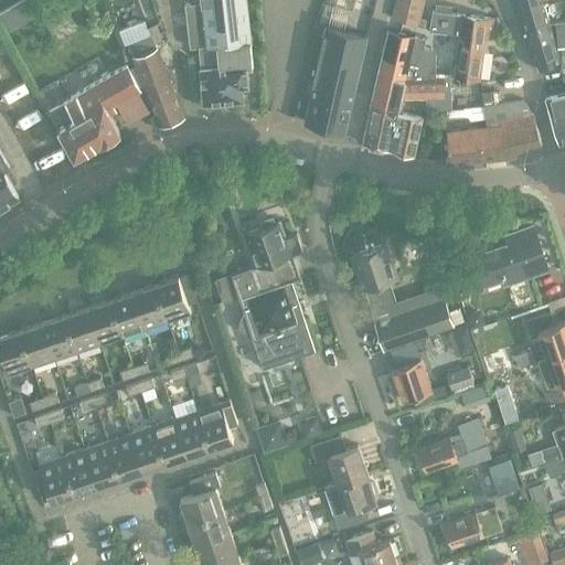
[(35,0),(20,0),(0,11),(0,16),(9,31),(43,11),(35,0)]
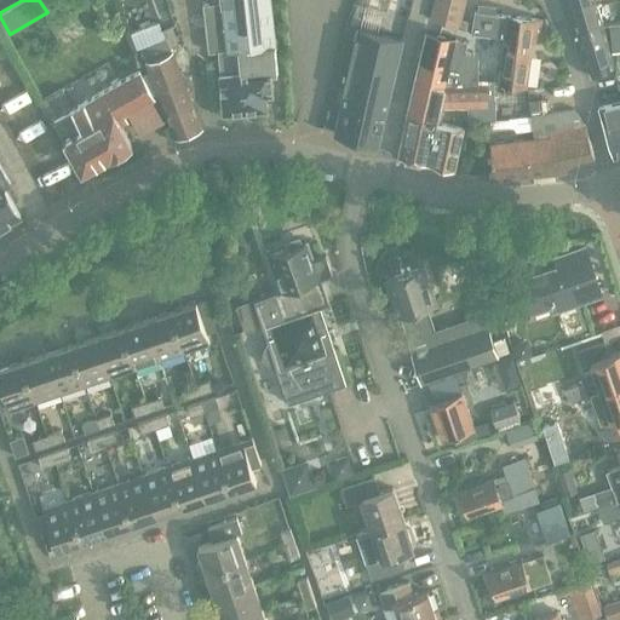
[(222,0),(223,3),(204,5),(208,52),(218,51),(219,62),(219,65),(224,59),(234,58),(233,50),(274,46),(276,46),(271,0),(222,0)]
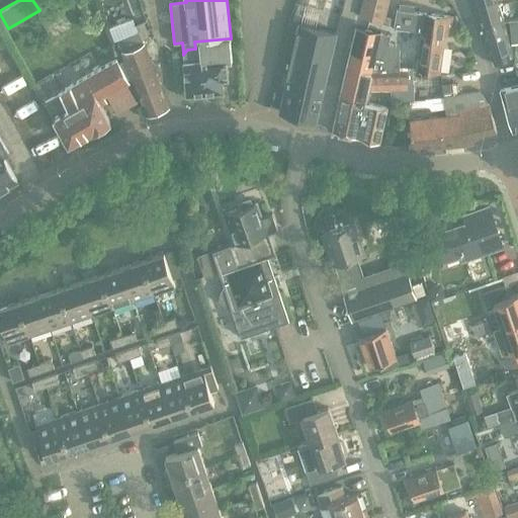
[(390,0),(363,0),(360,16),(384,22),(390,0)]
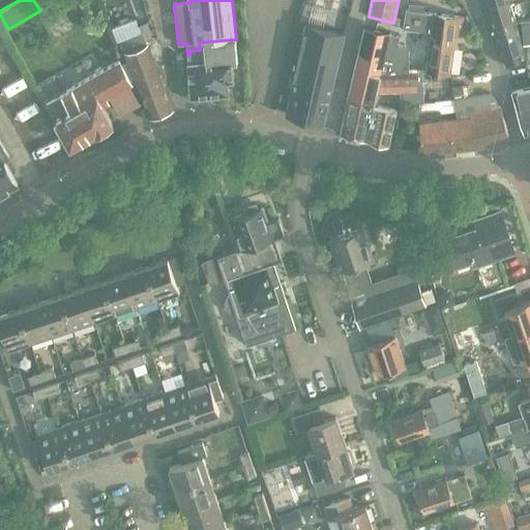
[(529,0),(487,0),(496,30),(516,24),(508,0),(529,0),(529,6),(529,0)]
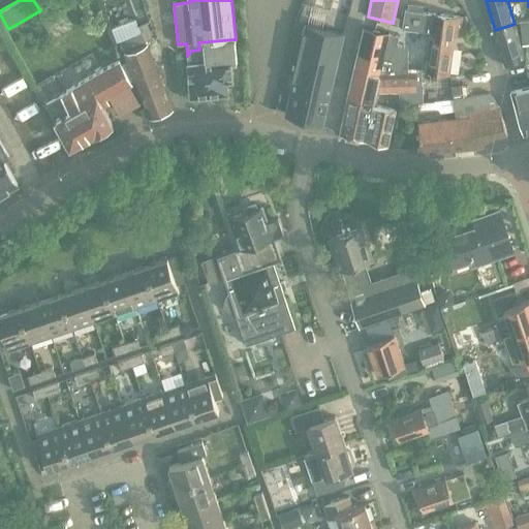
[(405,10),(402,29),(431,33),(426,70),(449,73),(454,48),(450,47),(453,36),(460,37),(462,18),(405,10)]
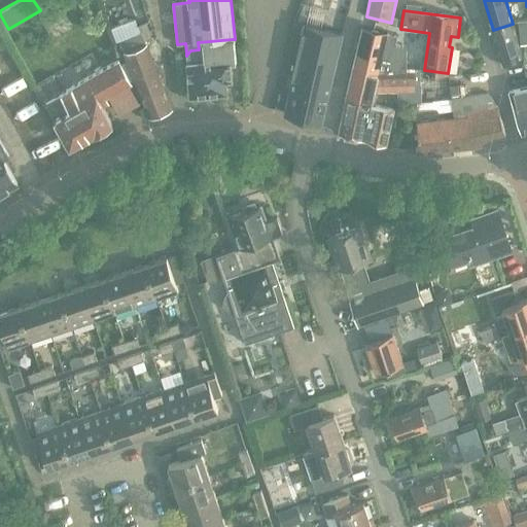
[(136,19),(113,27),(119,41),(120,41),(126,53),(125,54),(135,79),(149,118),(173,109),(147,44),(146,44),(141,32),(136,19)]
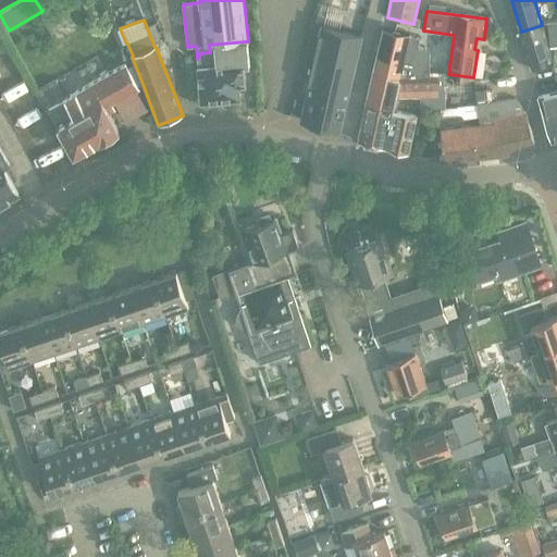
[(309,79),(300,120),(341,130),(349,91),(362,34),(322,25),(309,79)]
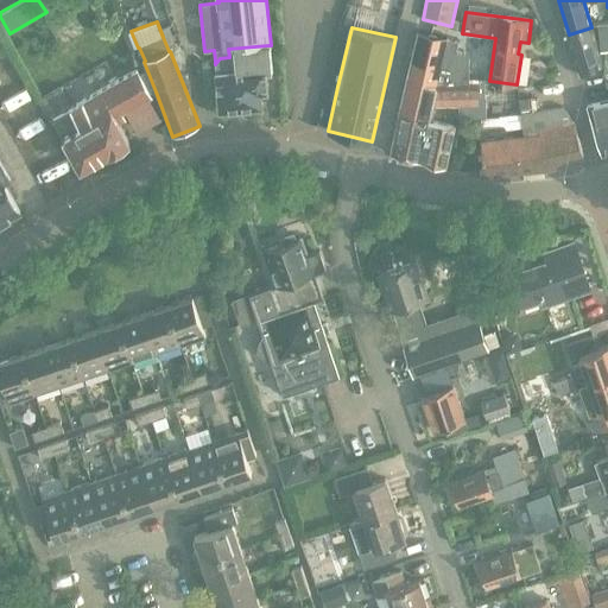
[(581,75),(584,74),(586,78),(605,75),(602,58),(601,58),(591,27),(569,35),(581,75)]
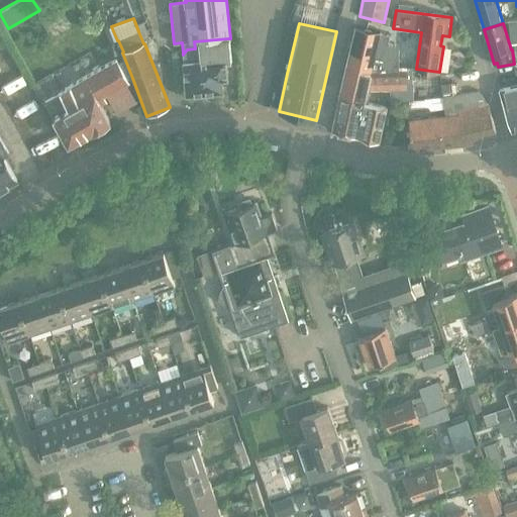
[(356,26),(347,67),(371,73),(372,71),(395,71),(395,49),(377,45),(381,31),(356,26)]
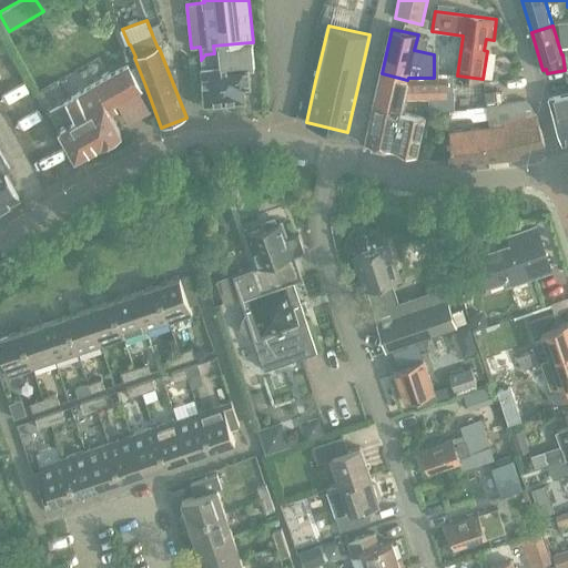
[(205,54),(201,60),(202,68),(205,104),(209,104),(209,105),(211,108),(219,108),(220,104),(220,103),(245,101),(244,88),(251,87),(249,66),(253,66),(251,42),(213,46),(214,53),(205,54)]
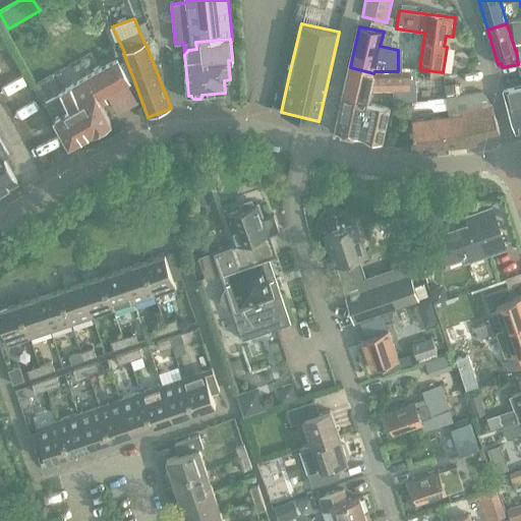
[(117,61),(46,101),(69,143),(94,130),(95,129),(97,133),(98,133),(100,133),(101,133),(103,133),(106,131),(108,130),(110,128),(111,127),(112,126),(112,125),(110,121),(111,121),(102,104),(107,101),(105,96),(129,82),(117,61)]
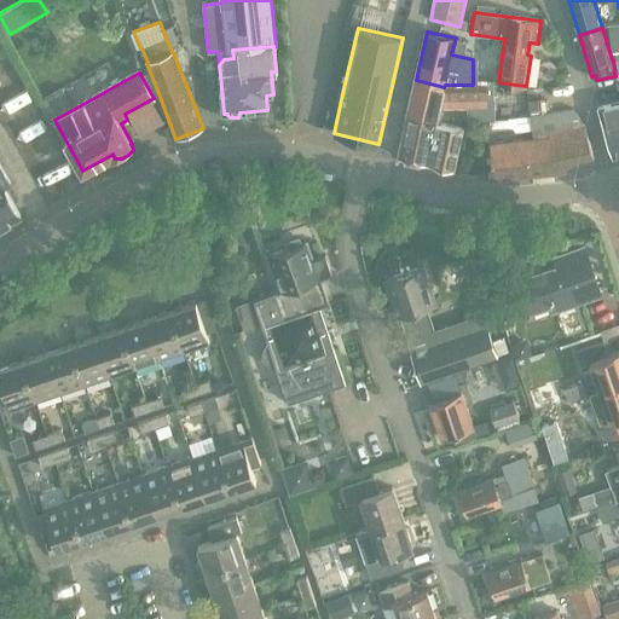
[(416,80),(408,114),(422,117),(424,104),(439,108),(467,106),(475,106),(486,106),(486,85),(473,85),(445,85),(444,87),(416,80)]
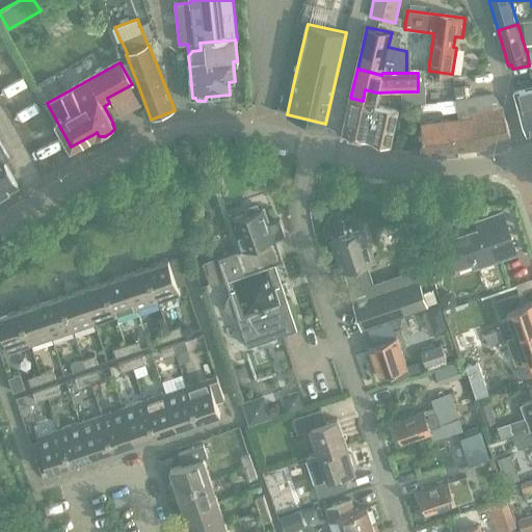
[(464,84),(454,86),(456,100),(466,98),(464,84)]
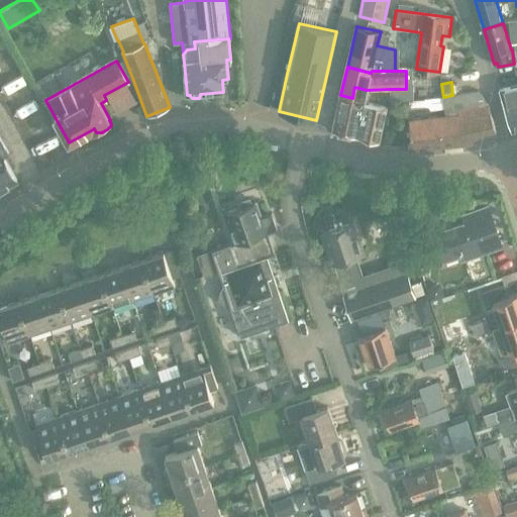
[(516,86),(502,90),(499,91),(512,130),(516,129),(516,86)]
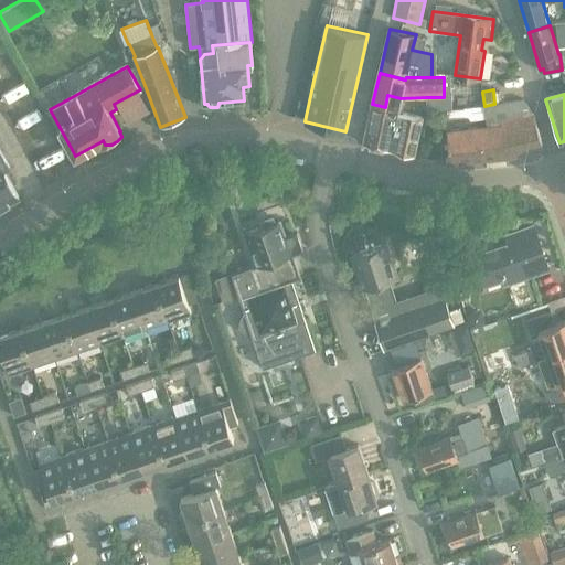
[(372,104),(363,144),(390,150),(401,98),(387,95),(385,107),(372,104)]
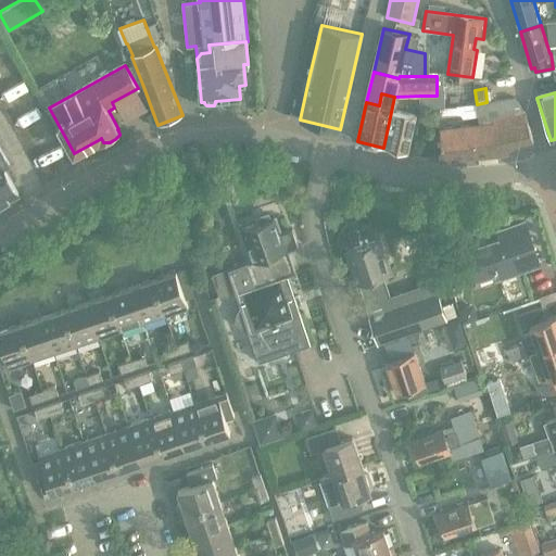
[(440,129),(443,162),(497,156),(531,149),(531,148),(530,142),(533,141),(533,140),(525,111),(517,99),(487,102),(477,104),(479,125),(440,129)]
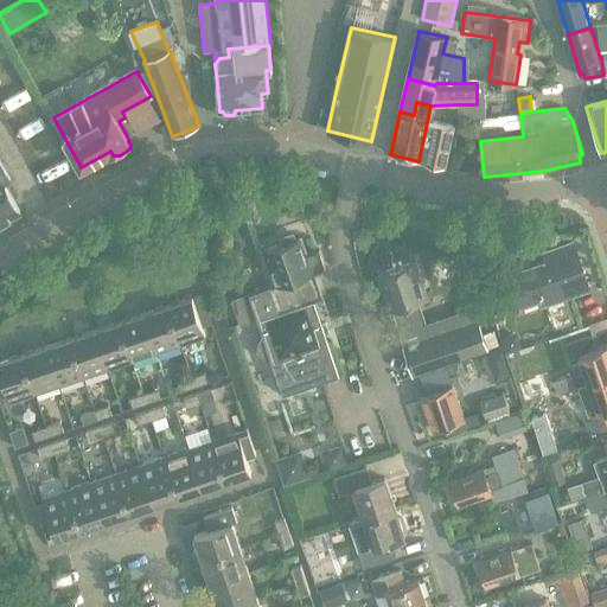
[(420,161),(445,167),(454,126),(429,121),(420,161)]
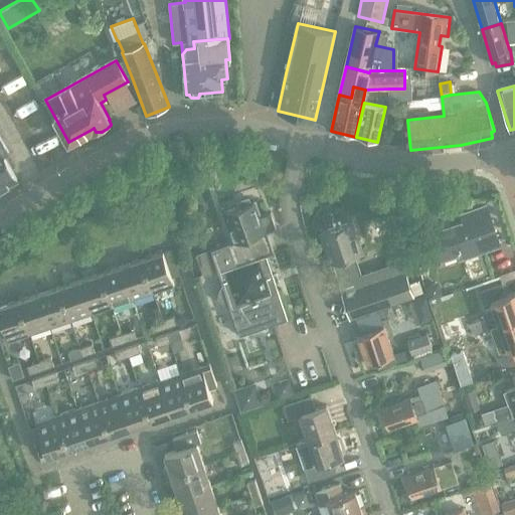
[(0,138),(0,190),(17,180),(3,157),(8,153),(0,138)]
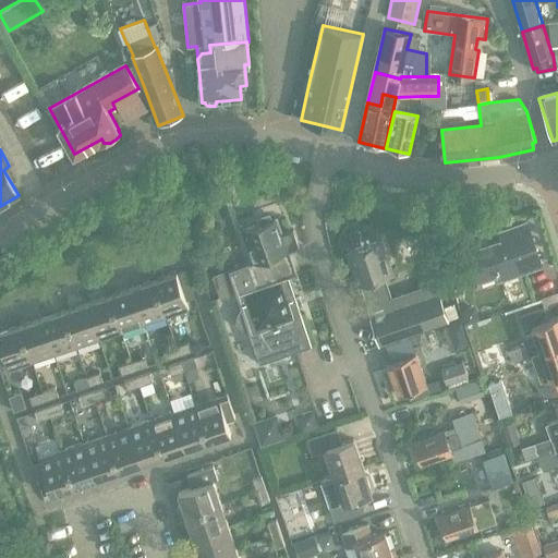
[(244,230),(254,262),(264,258),(289,251),(299,247),(293,230),(280,234),(276,219),(279,219),(278,218),(271,220),(269,215),(258,218),(261,223),(241,230),(241,231),(244,230)]
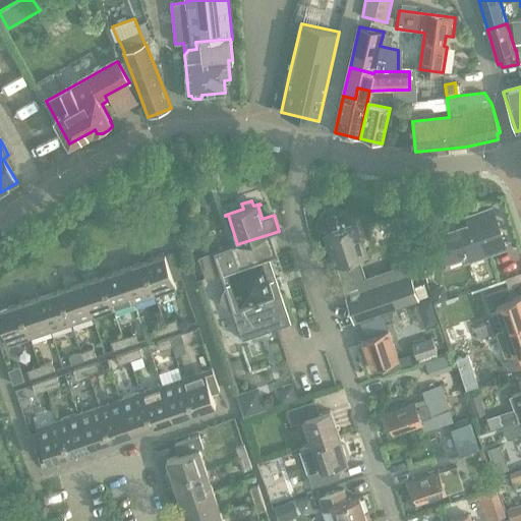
[(438,237),(442,249),(438,250),(442,263),(447,262),(447,263),(464,256),(466,262),(506,248),(493,210),(465,219),(468,227),(438,237)]
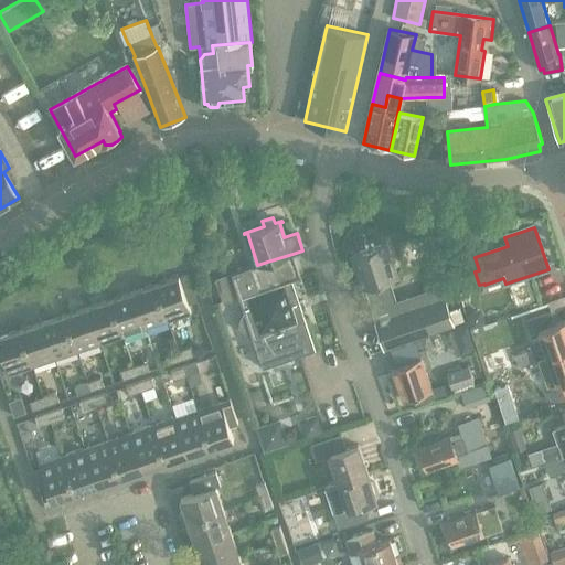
[(354,255),(353,255),(365,289),(370,288),(372,294),(366,296),(376,326),(377,324),(385,349),(454,324),(443,289),(396,305),(396,304),(395,305),(387,281),(397,278),(386,244),(354,255)]
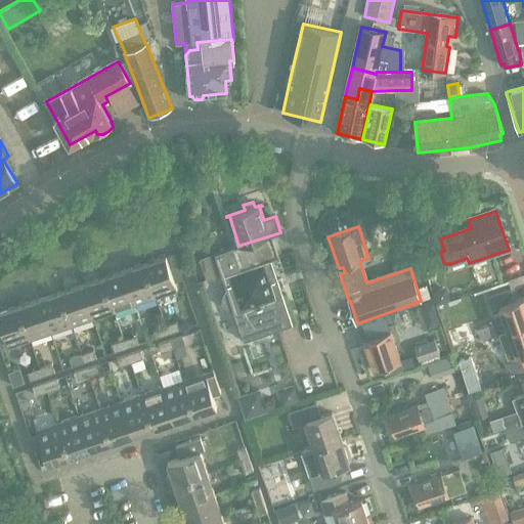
[(420,229),(412,232),(416,242),(424,238),(420,229)]
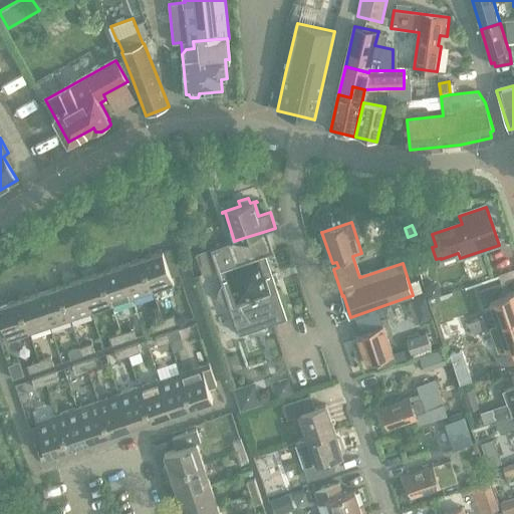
[(266,231),(243,238),(250,260),(266,254),(273,252),(272,247),(269,247),(271,236),(268,235),(266,231)]
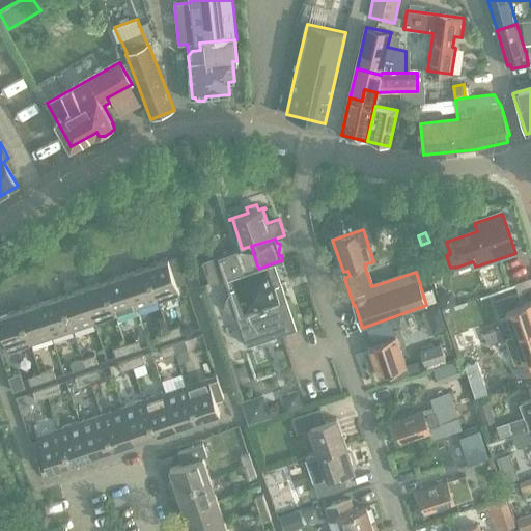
[(242,249),(218,257),(230,295),(223,309),(238,316),(247,345),(297,329),(286,299),(284,292),(288,290),(285,283),(281,284),(275,262),(258,269),(251,246),(242,249)]
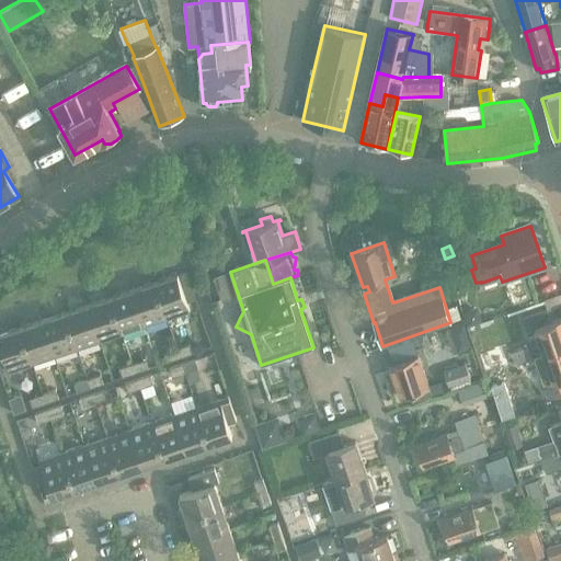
[(214,277),(222,301),(233,298),(225,273),(214,277)]
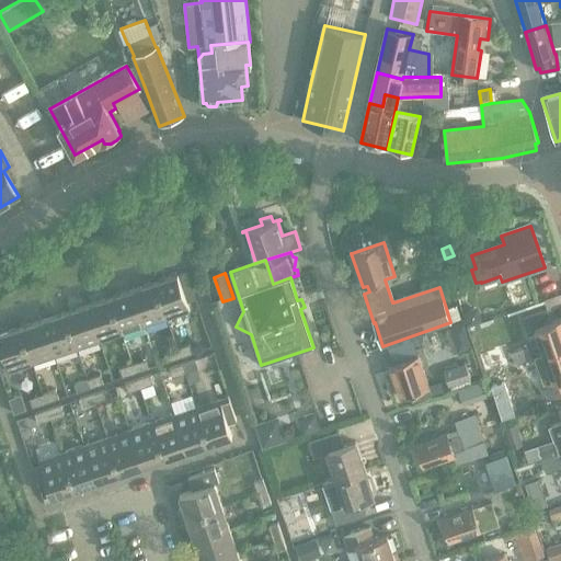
[(178,274),(155,282),(167,319),(191,311),(178,274)]
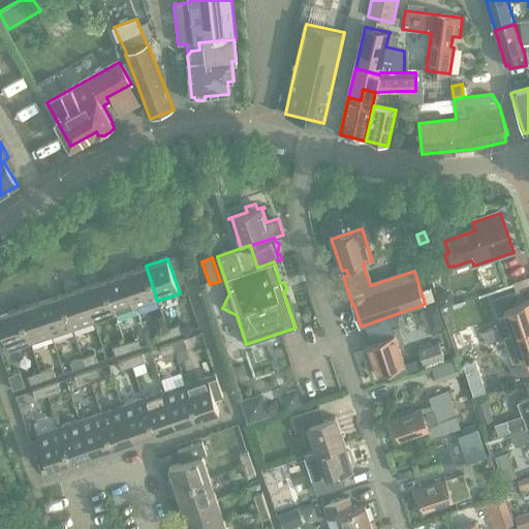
[(146,266),(125,273),(136,308),(157,301),(146,266)]
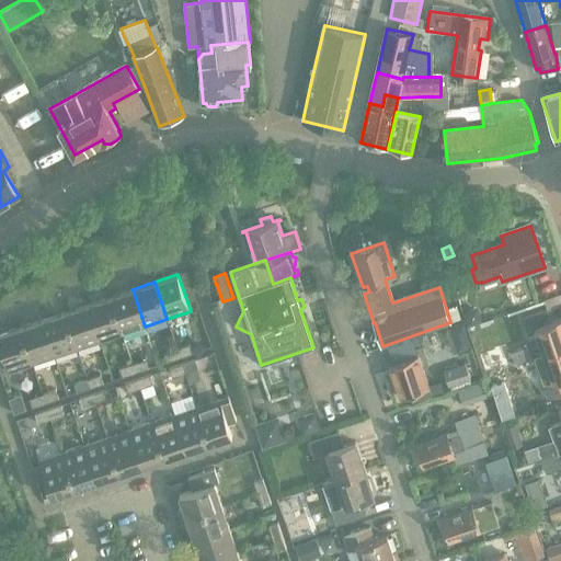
[(133,289),(110,297),(122,334),(145,327),(133,289)]
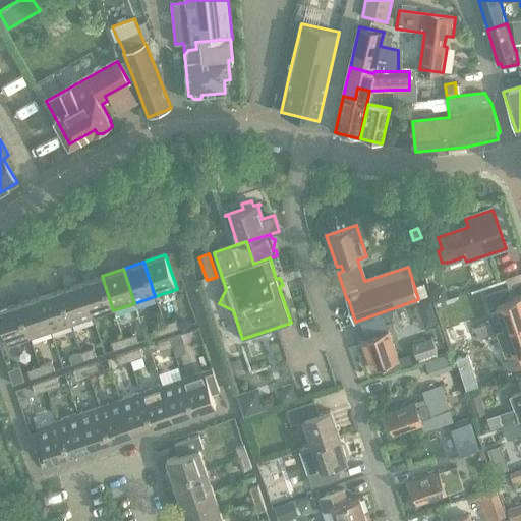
[(102,276),(81,283),(93,317),(113,310),(102,276)]
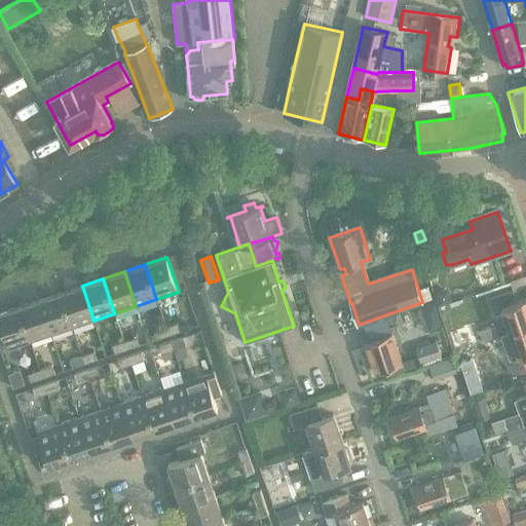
[(82,286),(61,293),(73,328),(94,321),(82,286)]
